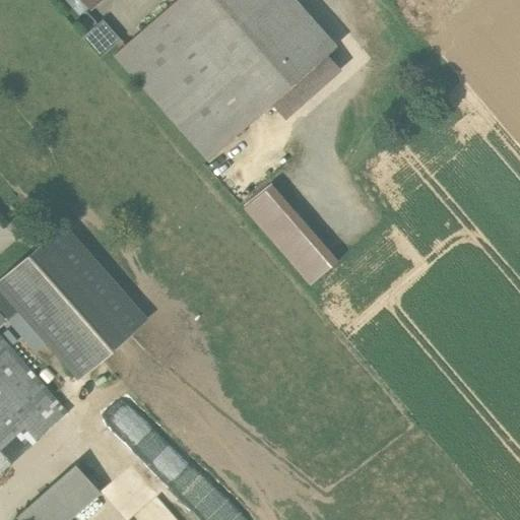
[(176,0),(114,55),(208,161),(274,103),(285,115),(339,67),(328,55),(339,45),(299,0),(176,0)]
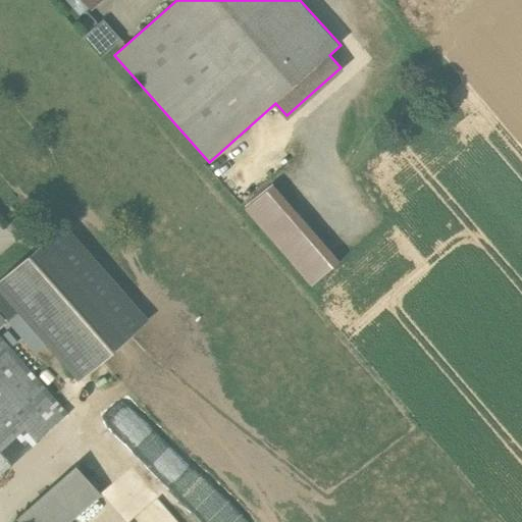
[(88,35),(105,55),(126,39),(109,17),(88,35)]
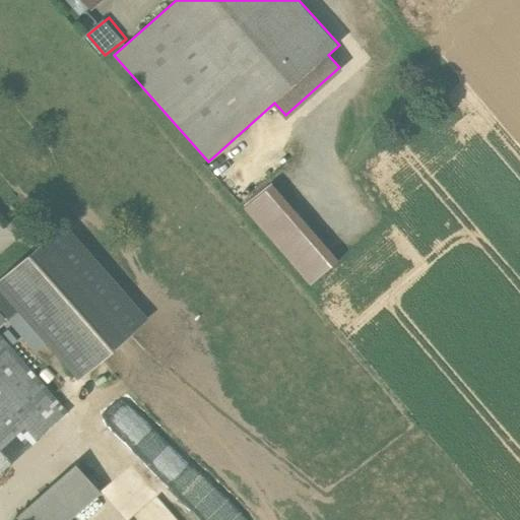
[(339,259),(274,184),(247,207),(312,282),(339,259)]
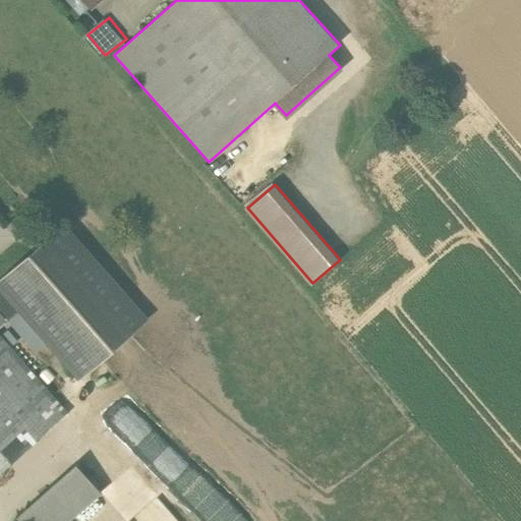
[(0,282),(0,287),(78,379),(146,321),(64,227),(0,282)]
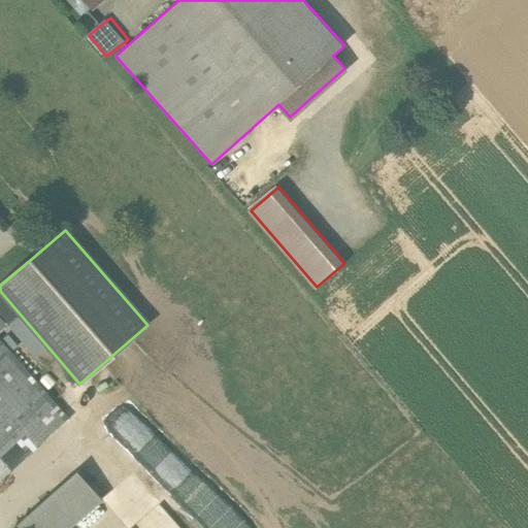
[(0,479),(68,420),(0,340),(0,479)]
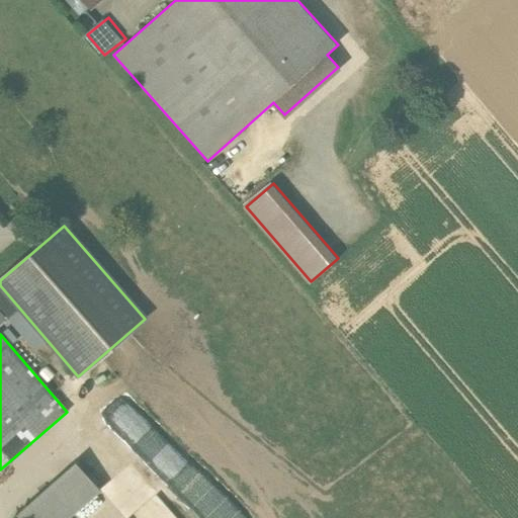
[(27,517),(74,517),(108,487),(83,459),(24,514),(27,517)]
